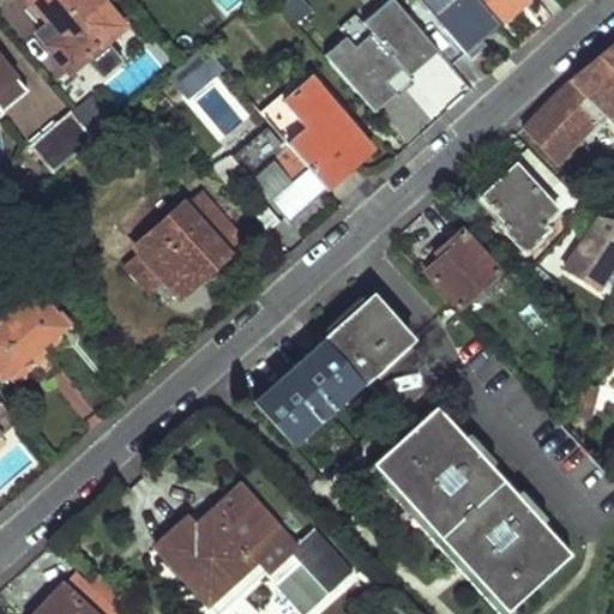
[(132,25),(109,0),(26,0),(31,5),(25,10),(40,28),(35,32),(71,76),(89,61),(103,78),(126,60),(110,42),(132,25)]
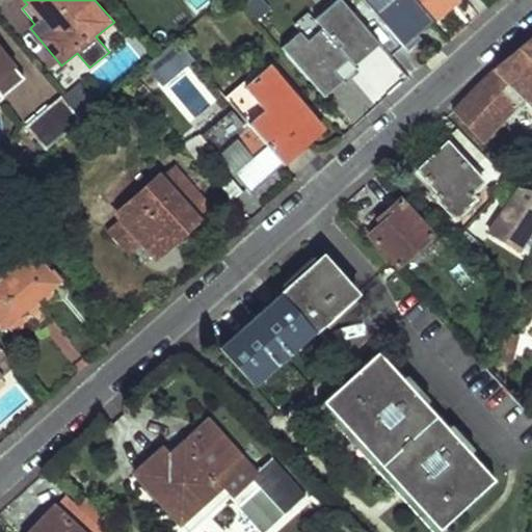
[(263,0),(255,0),(244,7),(254,22),(270,10),(263,0)]
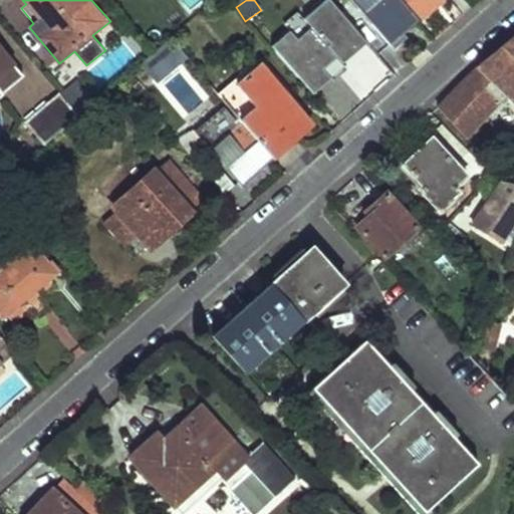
[(366,39),(332,0),(321,0),(301,18),(310,28),(295,41),(288,34),(274,46),(312,90),(328,76),(321,67),(336,54),(341,61),(366,39)]
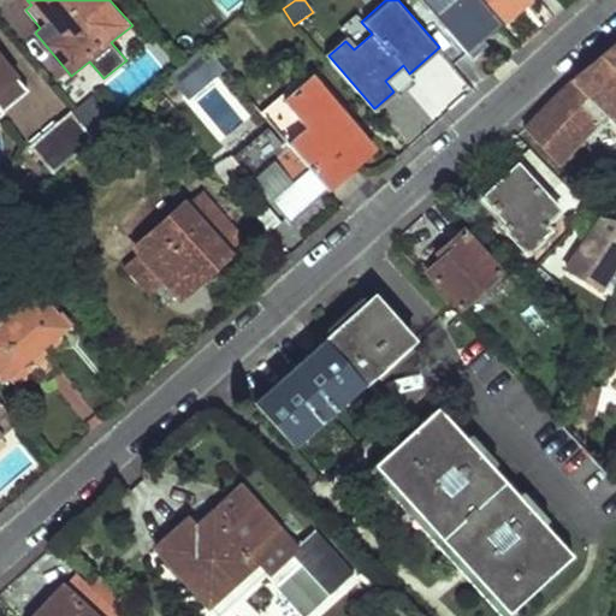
[(416,0),(466,57),(501,28),(475,0),(416,0)]
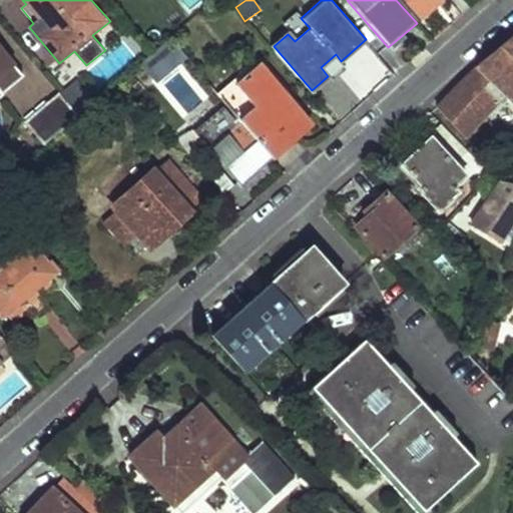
[(442,1),(440,0),(396,0),(417,23),(442,1)]
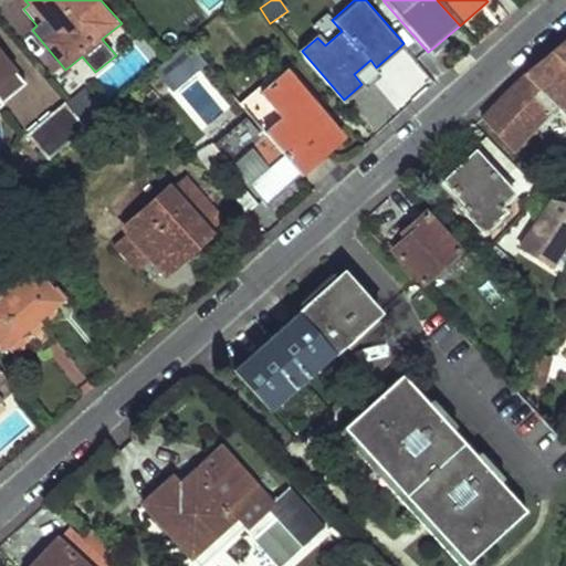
[(516,150),(562,100),(565,104),(565,40),(483,114),(516,150)]
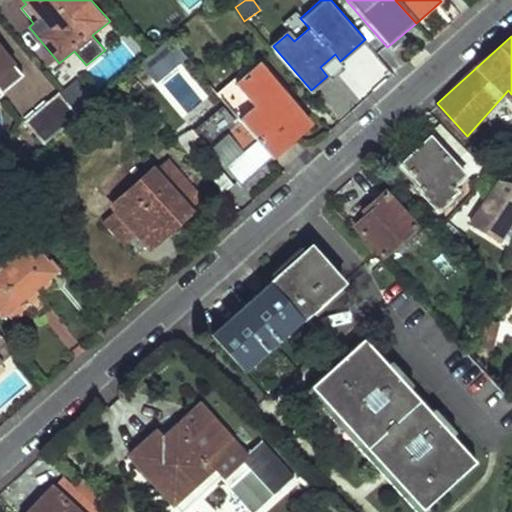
[(172,37),(140,63),(157,83),(189,57),(172,37)]
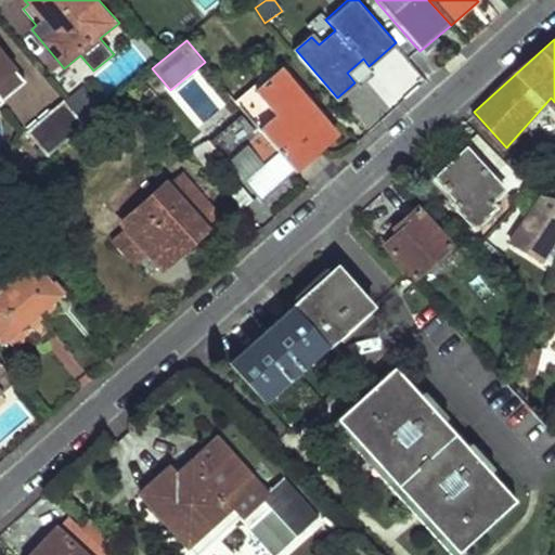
[(0,78),(14,66),(0,50),(0,78)]
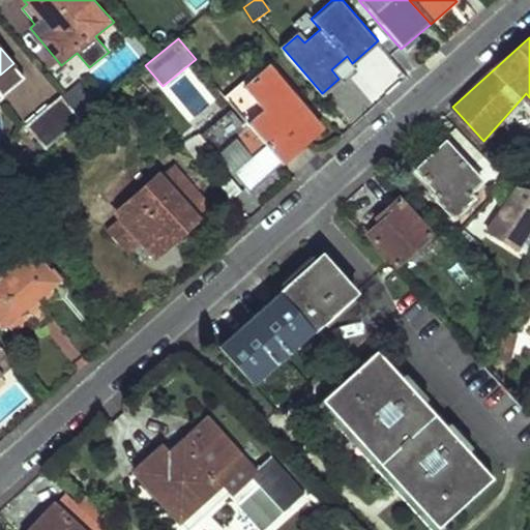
[(321,127),(268,65),(229,99),(248,124),(281,162),(321,127)]
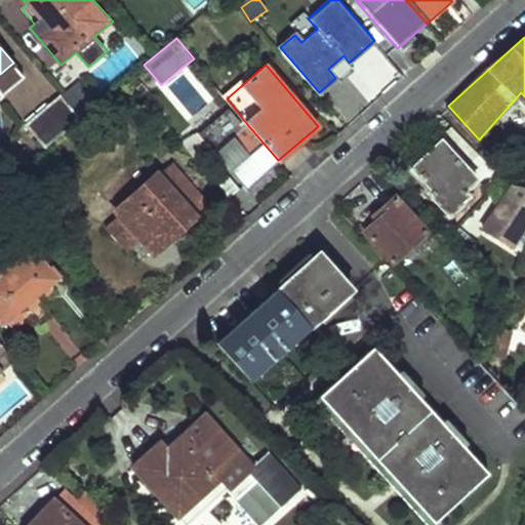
[(63,96),(81,117),(98,102),(81,81),(63,96)]
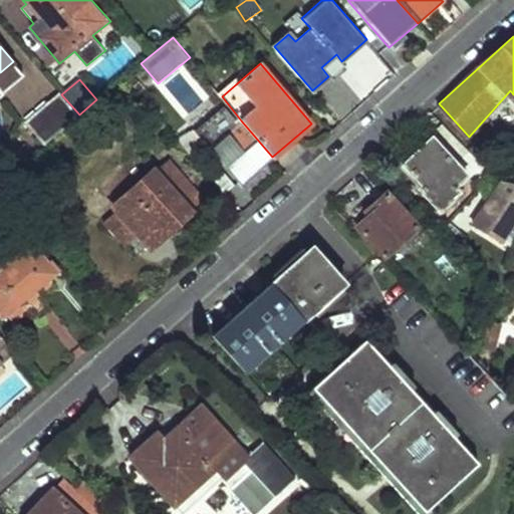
[(59,92),(24,122),(44,145),(79,114),(61,94),(59,92)]
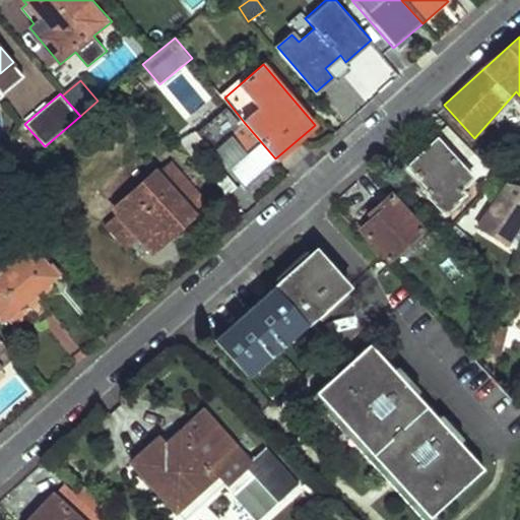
[(275,158),(244,122),(224,98),(212,108),(223,121),(233,132),(211,150),(243,187),(275,158)]
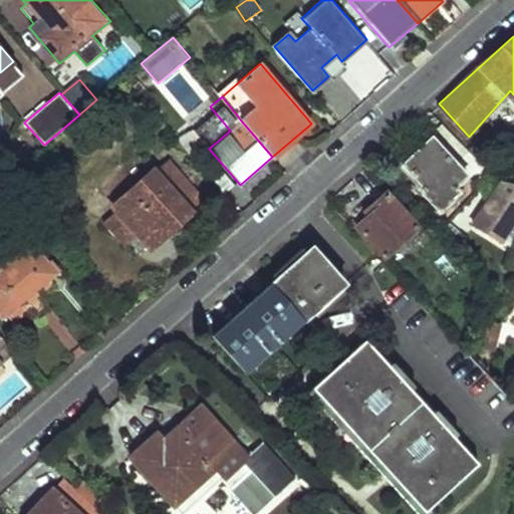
[(200,138),(209,149),(230,131),(221,119),(200,138)]
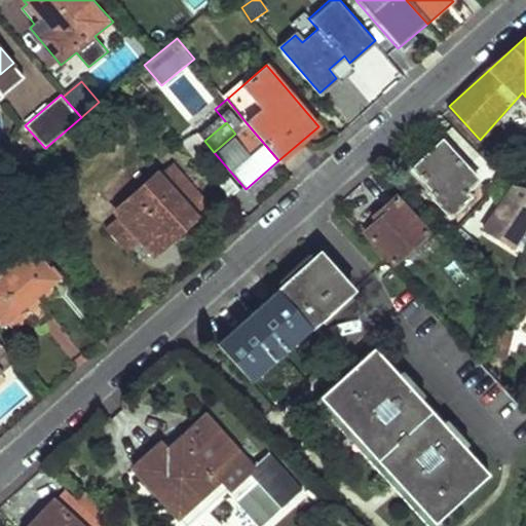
[(504,139),(501,136),(484,153),(495,164),(522,137),(514,128),(504,139)]
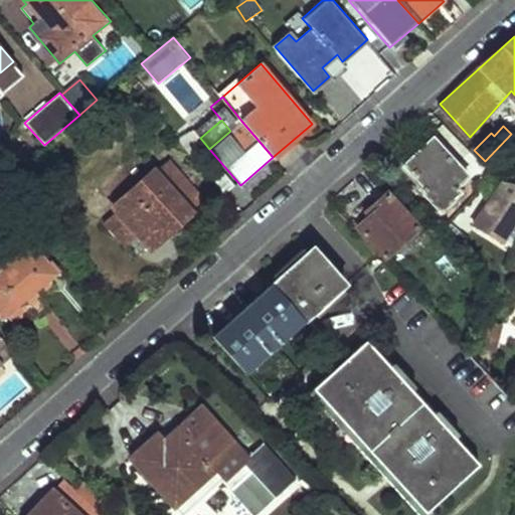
[(471,175),(436,137),(434,139),(407,162),(428,185),(424,188),(444,209),(464,190),(459,186),(471,175)]
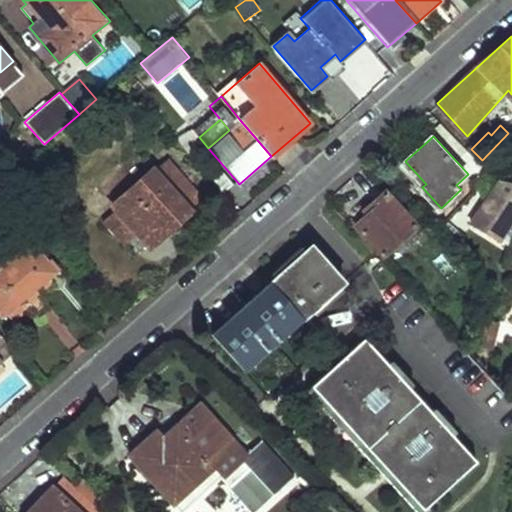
[(169,156),(97,216),(122,245),(138,229),(148,241),(203,195),(169,156)]
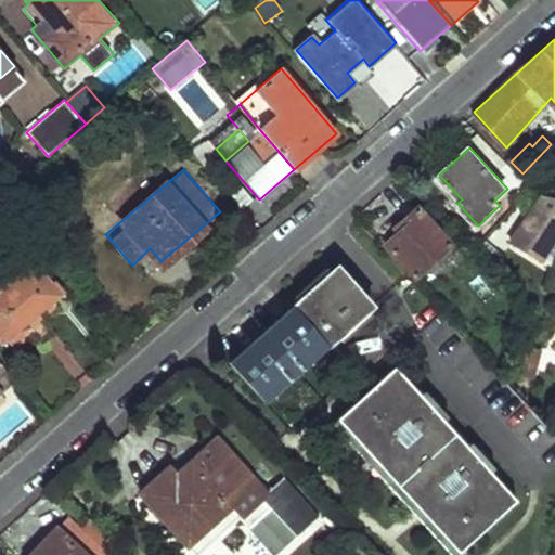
[(554,196),(547,194),(514,244),(545,260),(554,243),(554,196)]
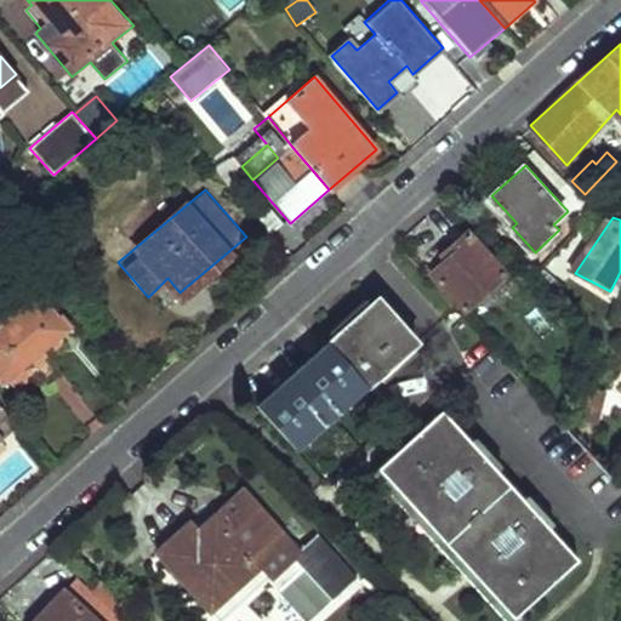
[(508,275),(469,231),(432,267),(469,309),(508,275)]
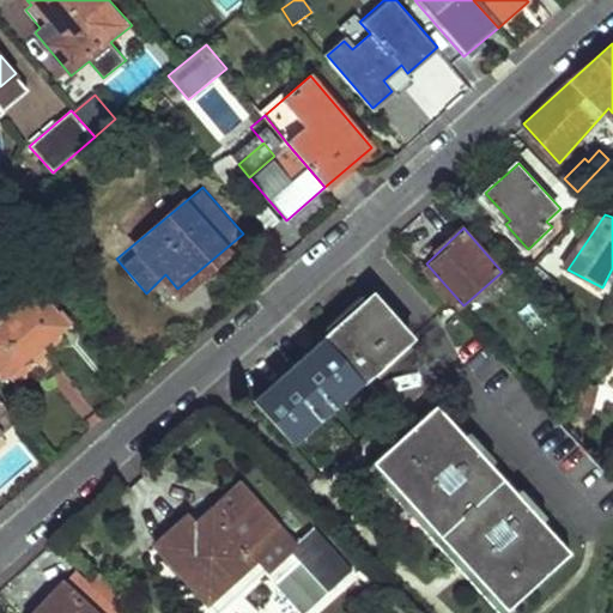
[(146,293),(157,307),(177,289),(165,274),(146,293)]
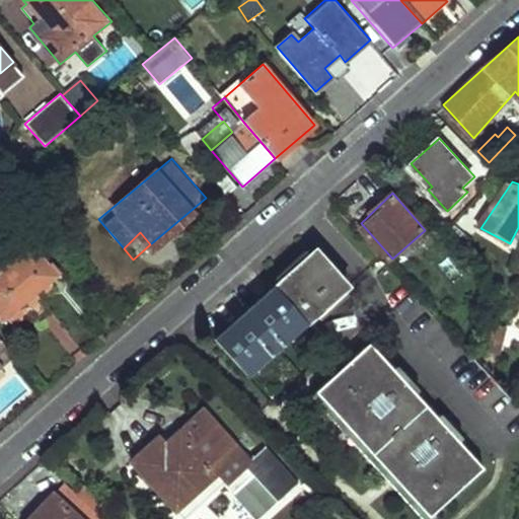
[(0,313),(12,327),(27,315),(36,317),(51,304),(40,292),(59,276),(32,243),(23,249),(18,242),(6,241),(1,246),(0,246),(0,313)]
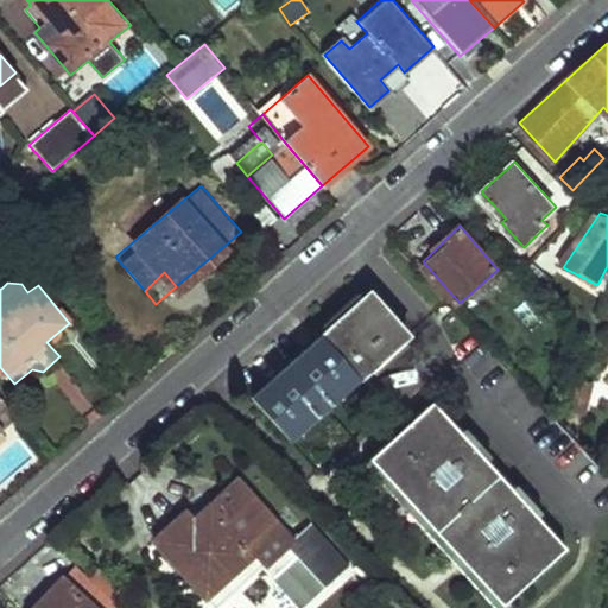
[(410,331),(371,287),(321,334),(360,377),(410,331)]
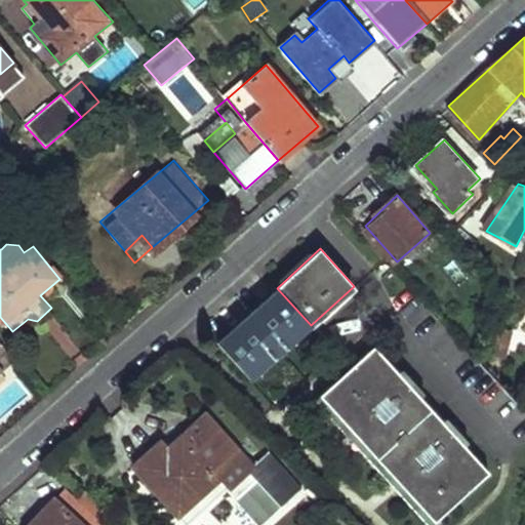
[(277,288),(219,340),(252,377),(311,325),(277,288)]
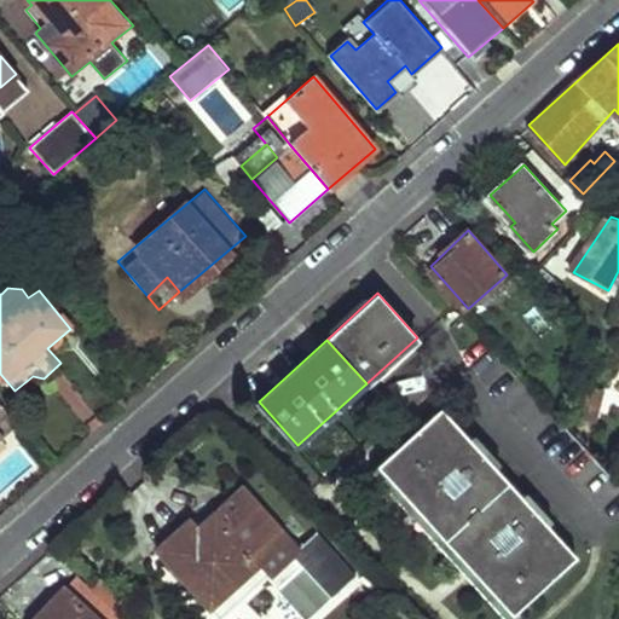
[(439,410),(375,469),(510,612),(570,557),(542,526),(533,516),(539,512),(544,507),(539,501),(537,497),(532,504),(527,509),(518,499),(493,472),(484,461),(490,455),(495,449),(487,440),(481,446),(476,452),(466,439),(439,410)]
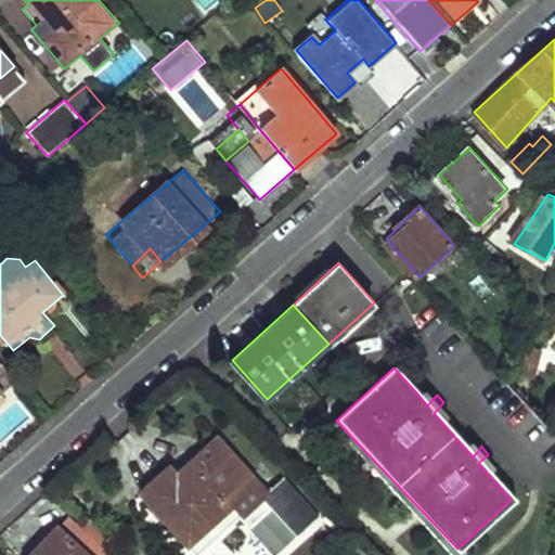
[(16,383),(7,370),(0,374),(0,387),(4,392),(16,383)]
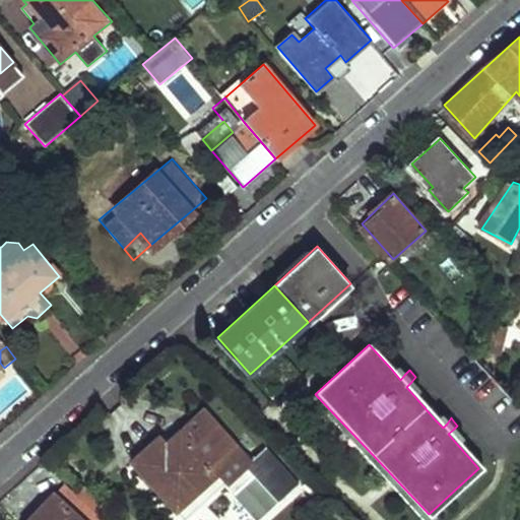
[(396,365),(391,369),(400,380),(404,375),(396,365)]
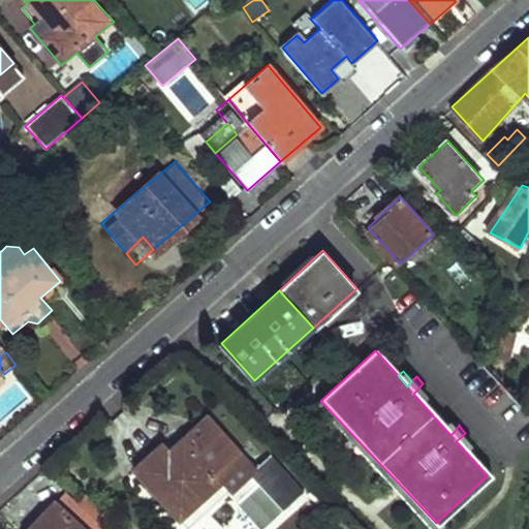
[(418,389),(413,394),(422,403),(426,398),(418,389)]
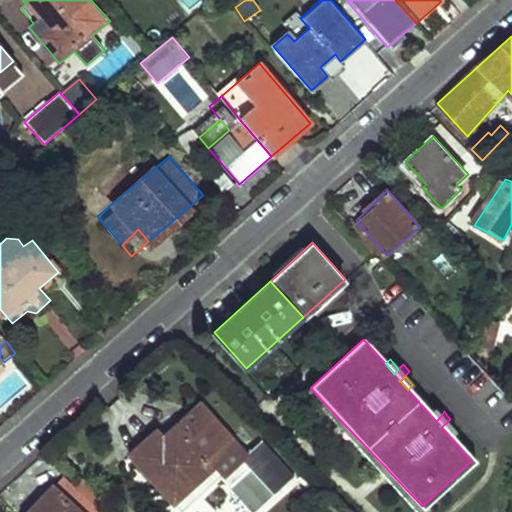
[(167,420),(131,454),(175,501),(239,441),(202,402),(174,428),(167,420)]
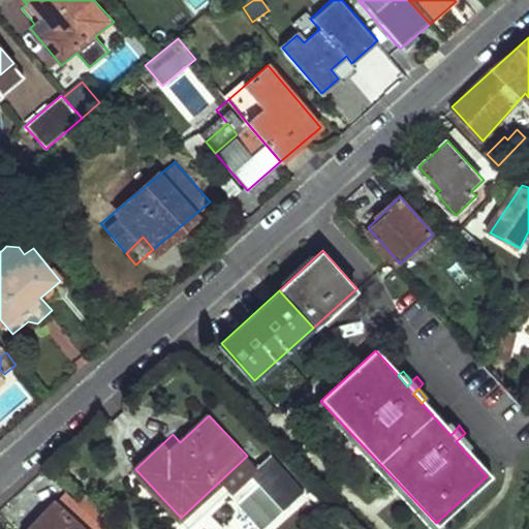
[(442,427),(450,435),(455,431),(446,422),(442,427)]
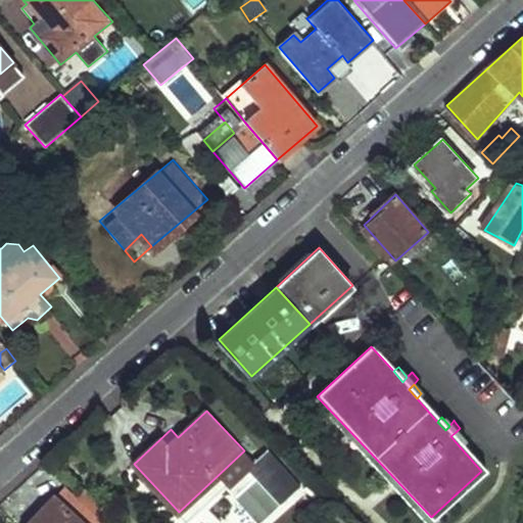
[(456,432),(450,436),(458,444),(462,440),(456,432)]
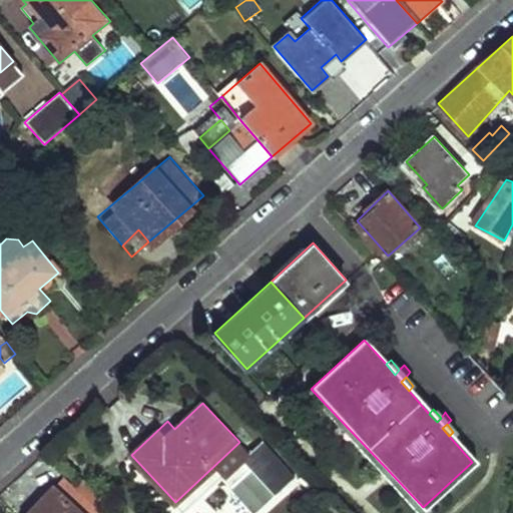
[(93,512),(100,505),(66,474),(55,486),(82,512),(93,512)]
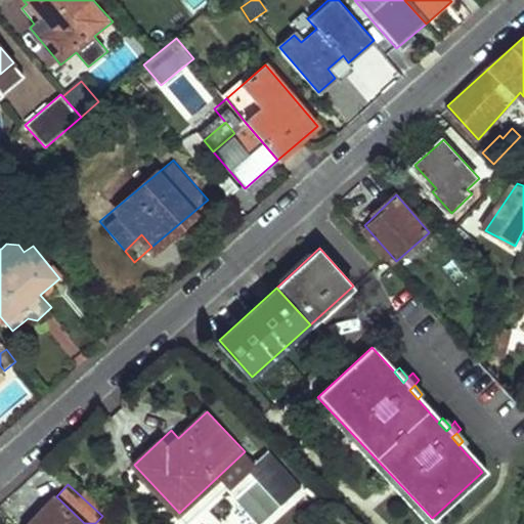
[(84,523),(56,496),(31,523),(84,523)]
